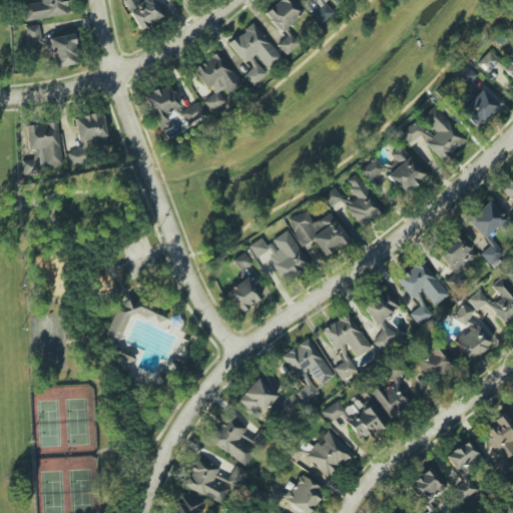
[(68,15),(66,0),(39,0),(40,2),(21,5),(24,21),(68,15)]
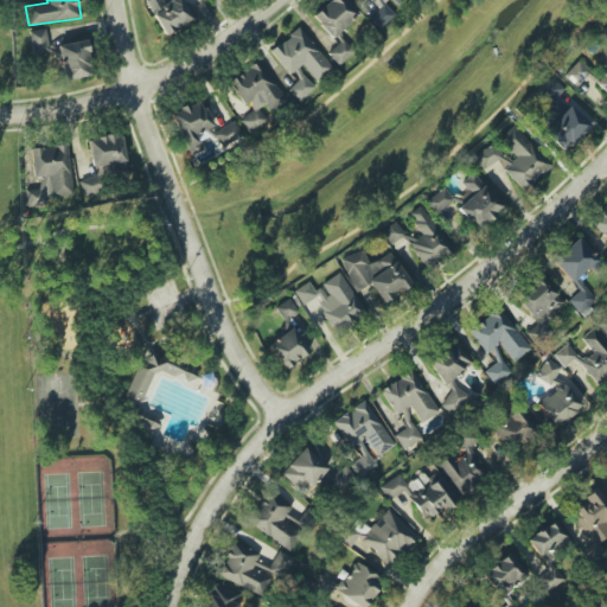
[(193,20),(180,0),(167,0),(165,1),(164,0),(147,0),(146,1),(165,36),(193,20)]
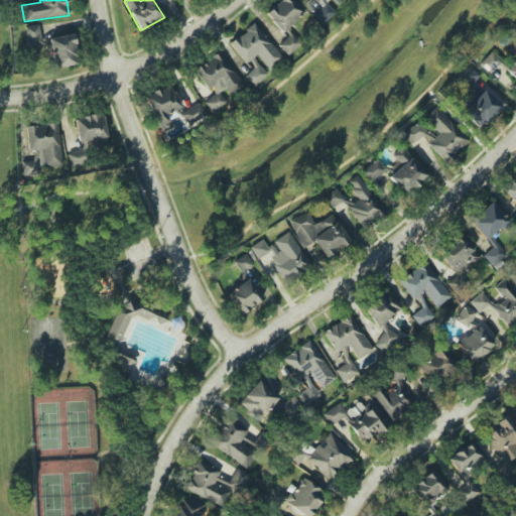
[(304,12),(292,0),(280,0),(265,14),(287,37),(278,45),(287,55),(300,44),(286,29),(304,12)]
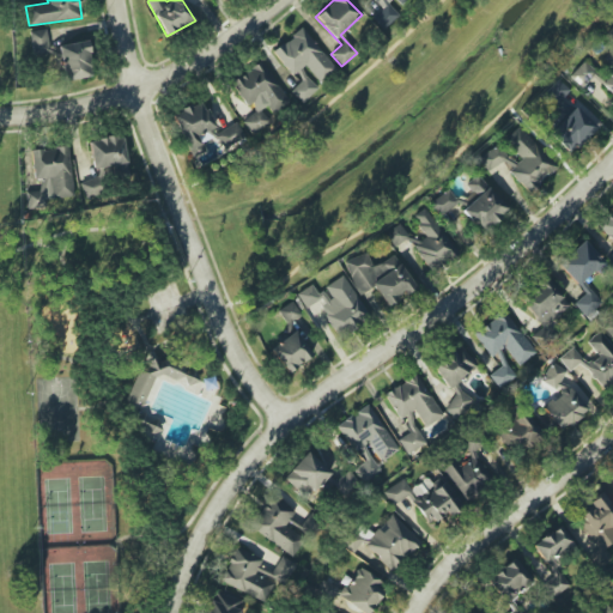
[(402,0),(372,0),(374,1),(365,10),(384,29),(398,16),(382,0),(396,0),(400,4),(402,0)]
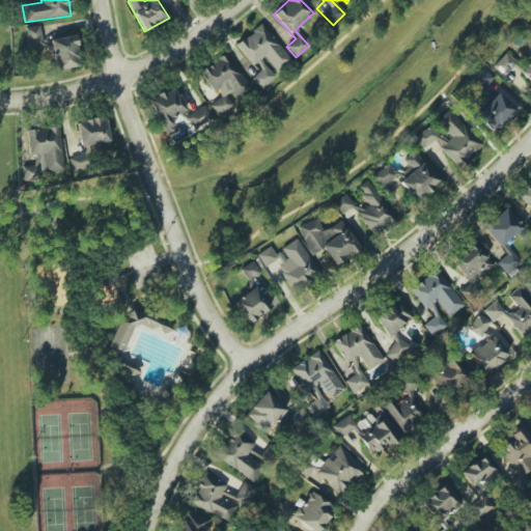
[(236,44),(252,65),(264,56),(276,72),(290,61),(262,24),(236,44)]
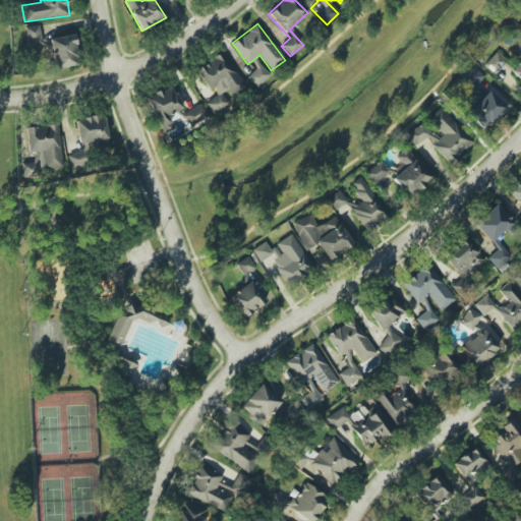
[(24,27),(29,48),(42,46),(38,24),(24,27)]
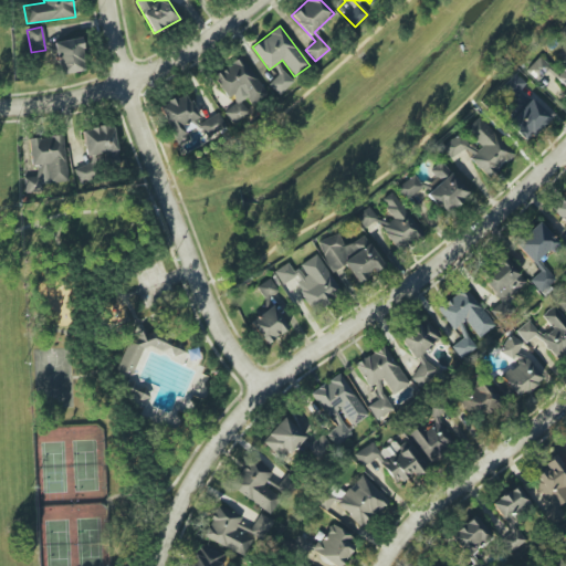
[(83,72),(82,39),(58,40),(59,73),(83,72)]
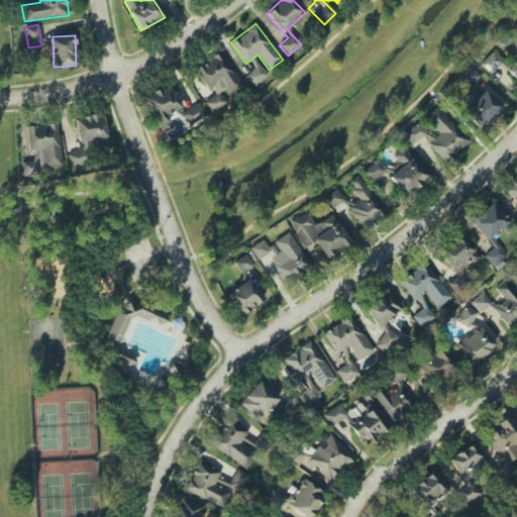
[(480,64),(490,74),(503,62),(493,52),(480,64)]
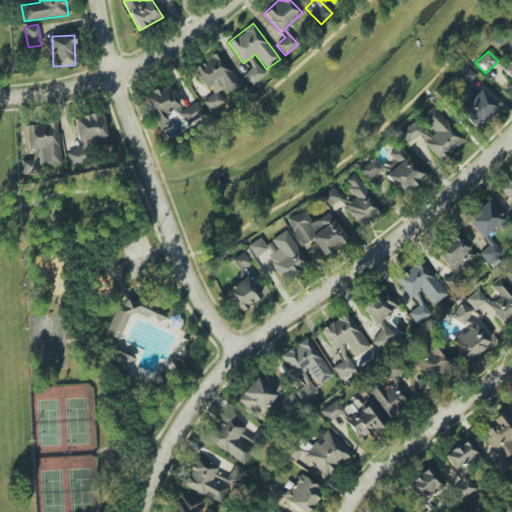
[(193,67),(208,94),(201,98),(209,111),(223,103),(219,95),(238,84),(220,52),(193,67)]
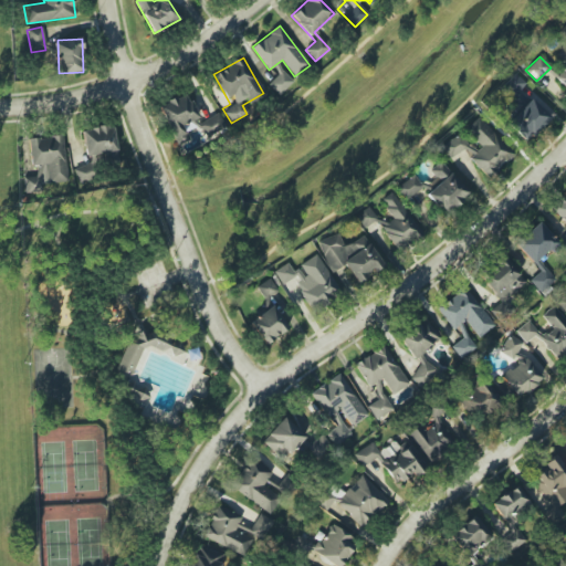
[(265,83),(279,95),(293,81),(280,69),(265,83)]
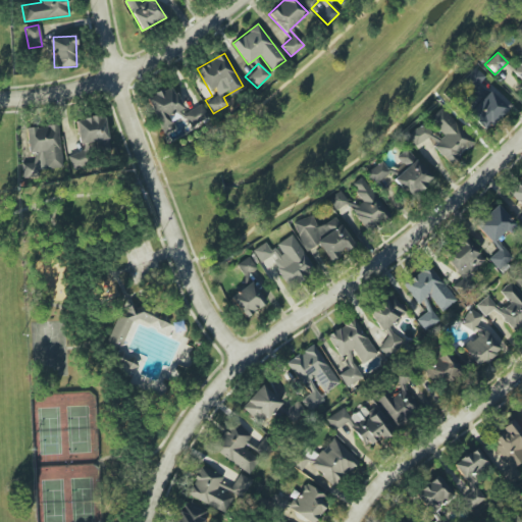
[(507,109),(478,84),(484,76),(474,67),(462,81),(475,94),(462,108),(485,131),(507,109)]
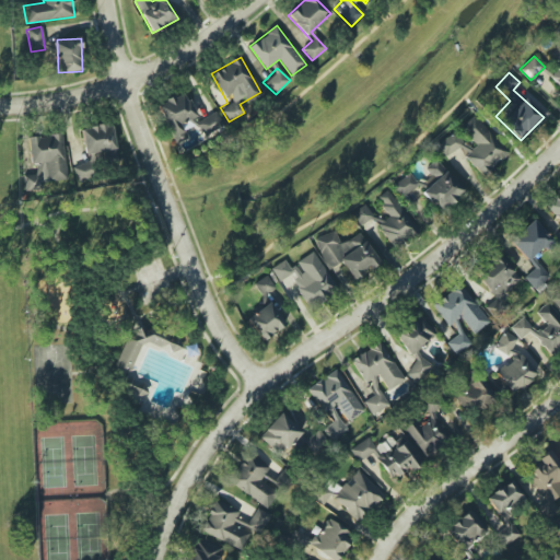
[(158,103),(174,144),(187,139),(184,130),(194,126),(191,119),(196,118),(185,92),(158,103)]
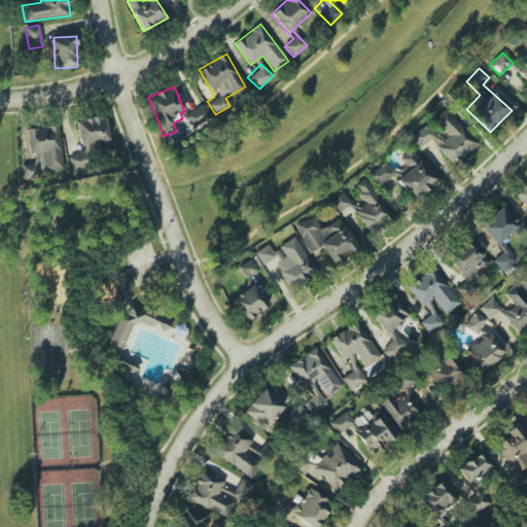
[(187,112),(194,131),(211,125),(205,106),(187,112)]
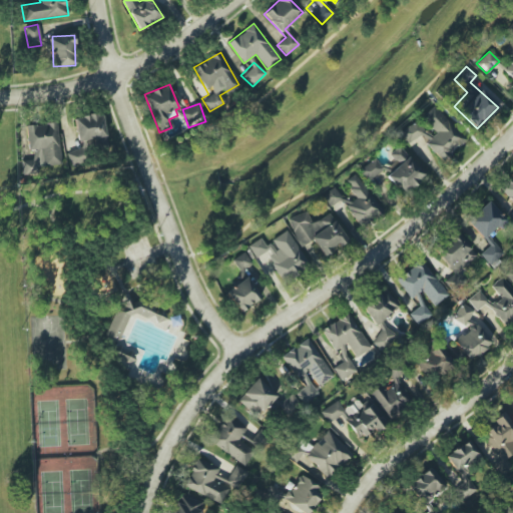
[(464,142),(436,105),(419,118),(399,133),(408,144),(421,134),(441,160),(464,142)]
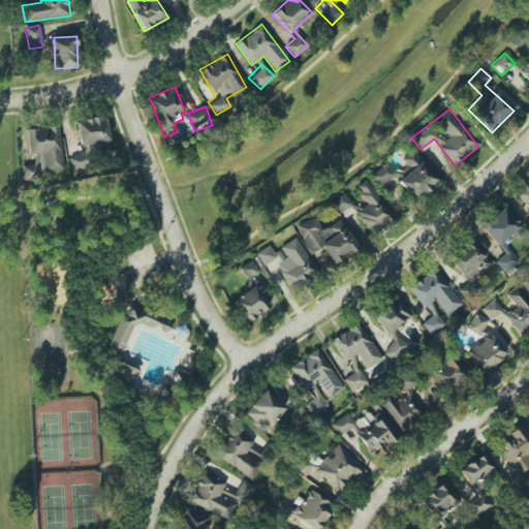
[(76,122),(82,154),(69,156),(71,170),(90,167),(87,150),(96,148),(97,153),(111,150),(105,117),(76,122)]
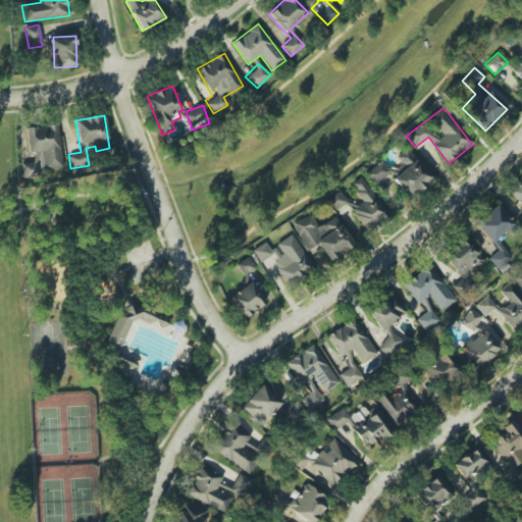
[(62,168),(58,124),(24,127),(27,154),(33,153),(34,162),(20,163),(22,177),(38,176),(38,170),(62,168)]
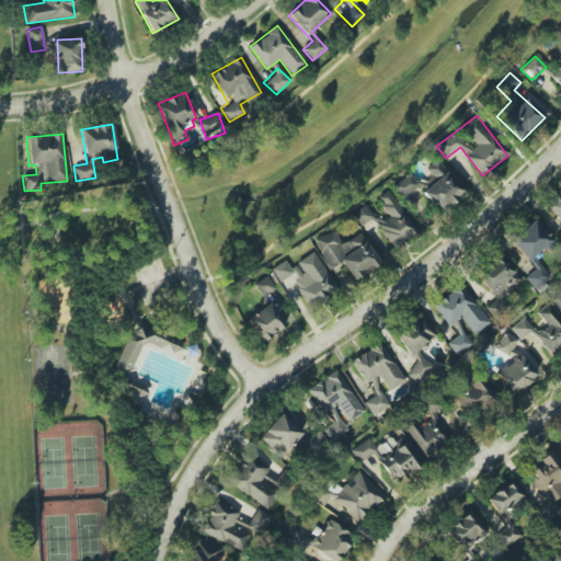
[(422,191),(441,213),(465,193),(446,171),(422,191)]
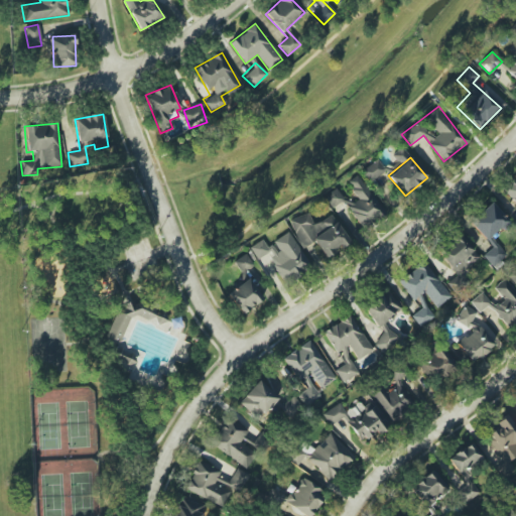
[(370,182),(385,170),(377,159),(362,171),(370,182)]
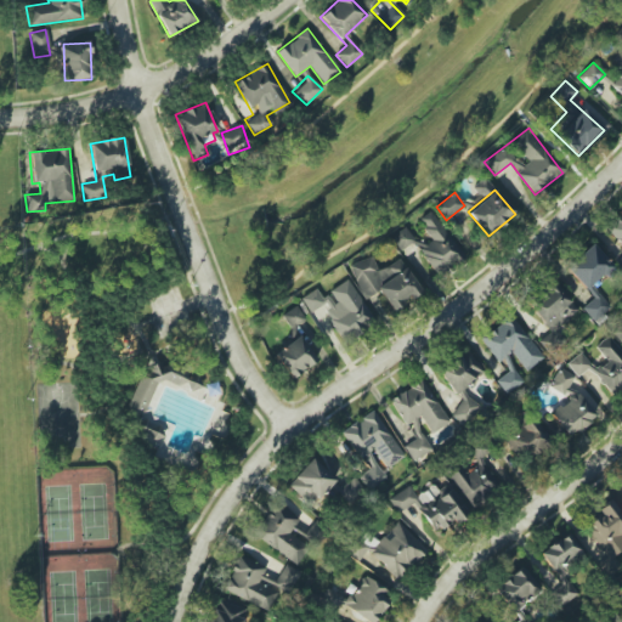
[(462,260),(434,210),(418,219),(430,238),(418,246),(435,275),(462,260)]
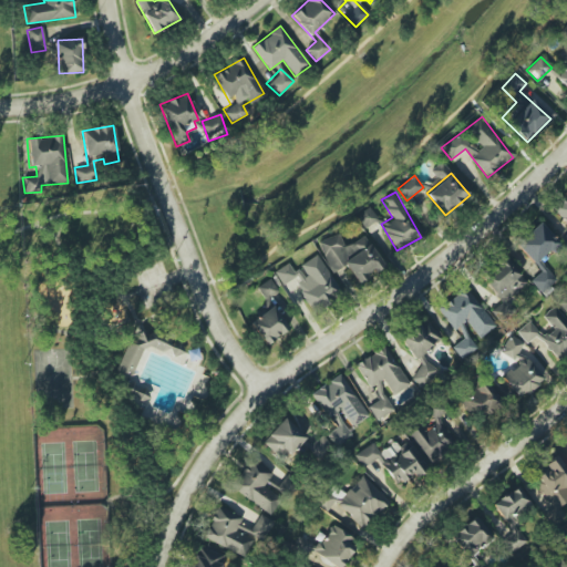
[(364,229),(378,220),(369,207),(356,215),(364,229)]
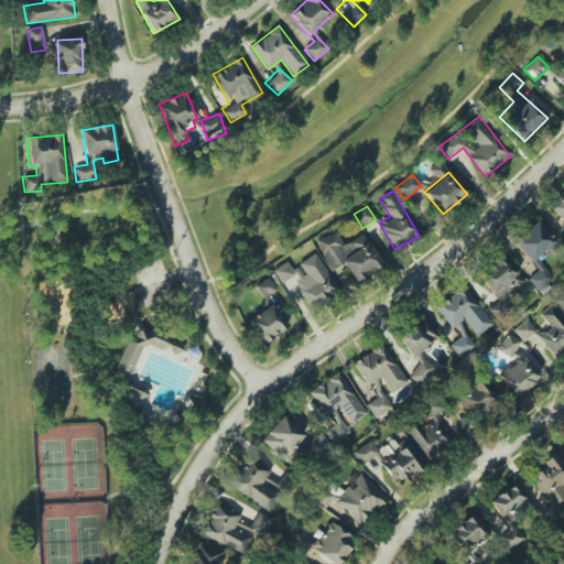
[(538,270),(528,280),(540,293),(554,280),(537,259),(555,241),(537,221),(513,243),(538,270)]
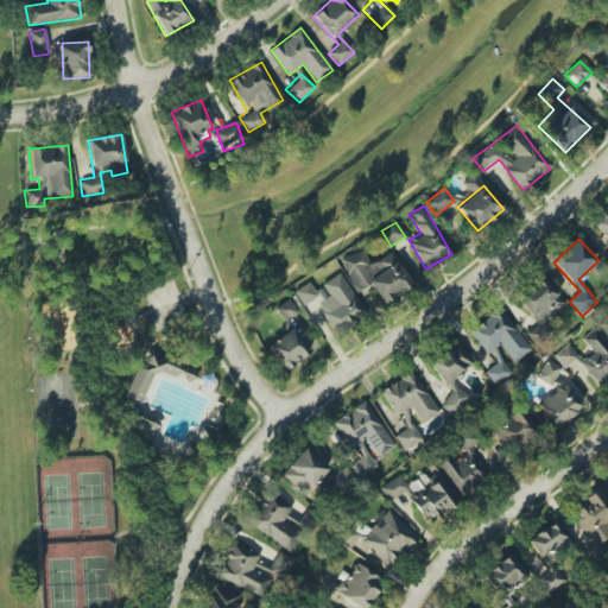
[(394,253),(368,264),(363,251),(341,259),(354,292),(373,285),(380,302),(410,290),(394,253)]
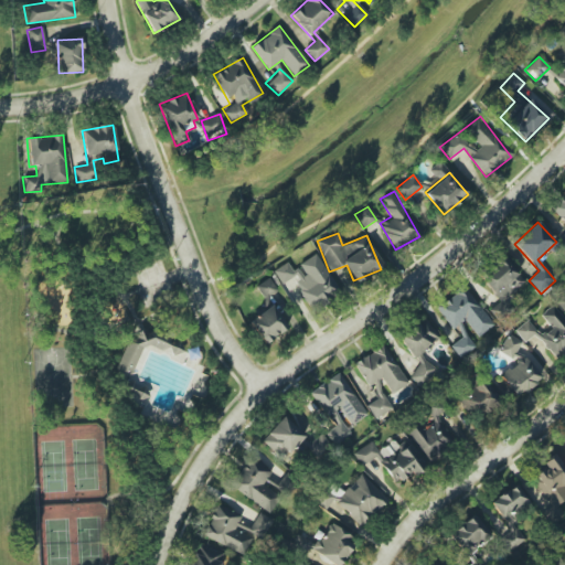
[(281,285),(292,278),(311,311),(340,295),(317,254),(298,265),(299,267),(292,272),(287,263),(274,270),(281,285)]
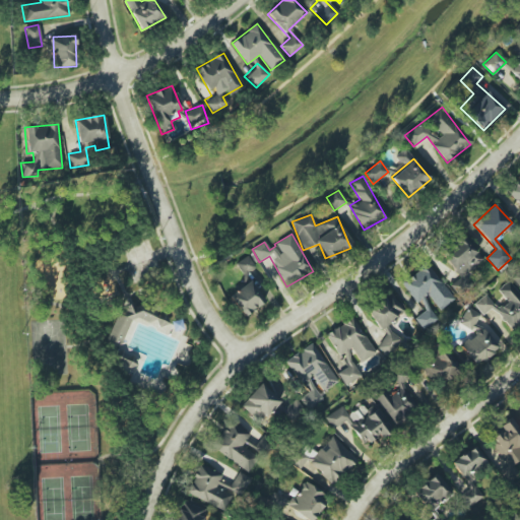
[(483,259),(461,235),(440,254),(459,275),(449,284),(460,297),(472,284),(464,276),(483,259)]
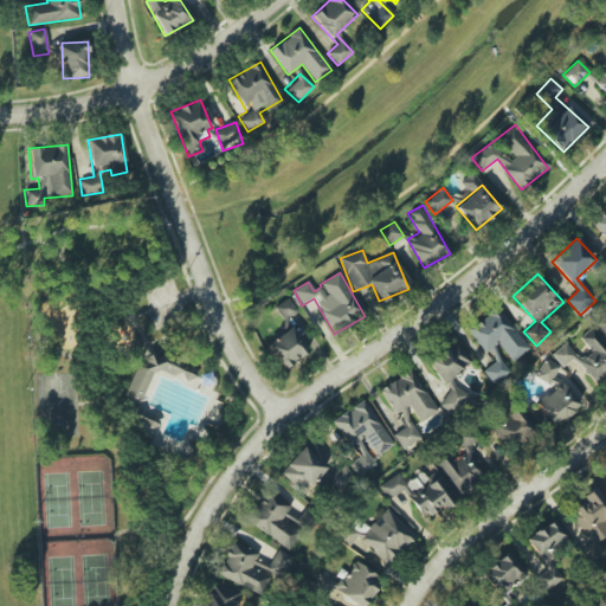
[(297,310),(288,298),(274,308),(283,321),(297,310)]
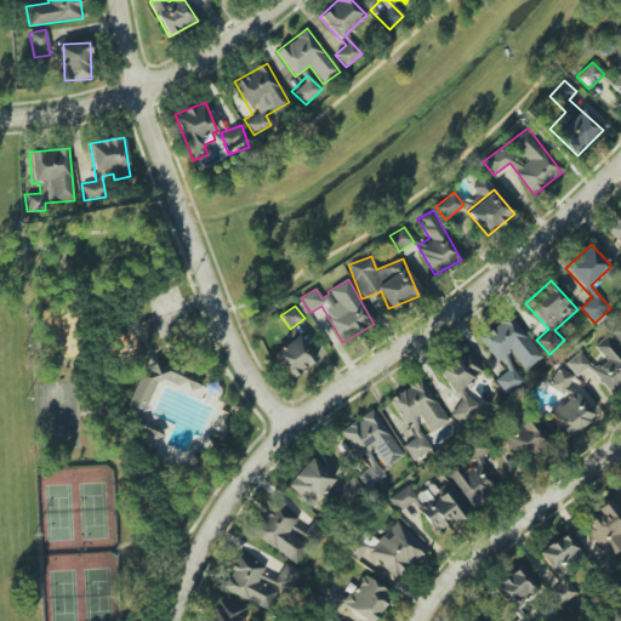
[(497,363),(501,360),(508,371),(495,380),(502,391),(543,360),(511,315),(479,339),(497,363)]
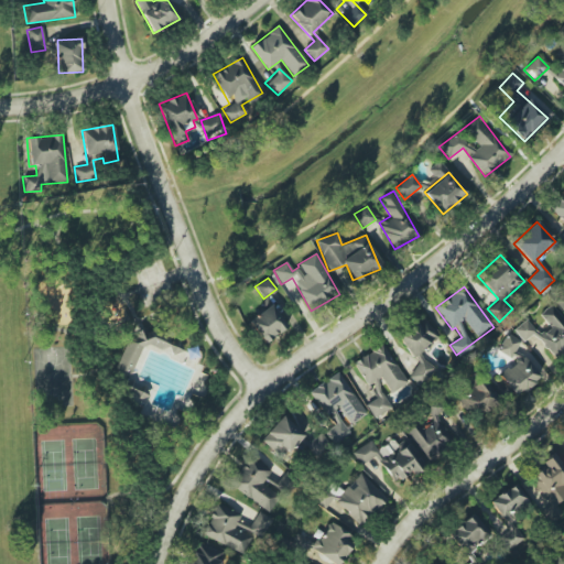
[(540,314),(550,327),(539,335),(527,320),(513,331),(523,343),(534,334),(555,359),(563,351),(563,318),(551,304),(540,314)]
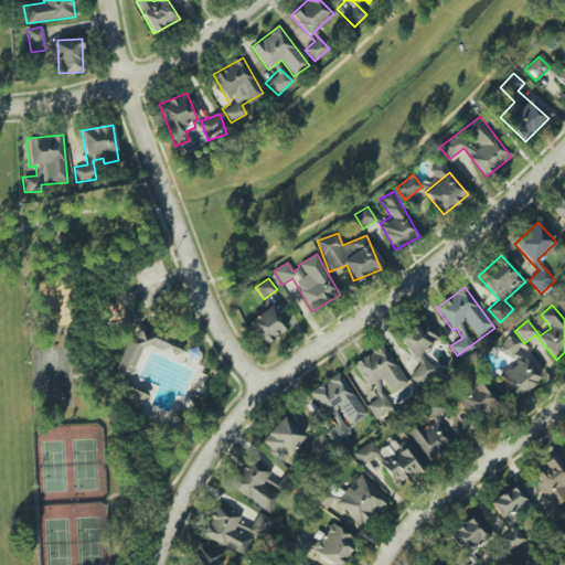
[(248,323),(266,344),(288,327),(270,306),(248,323)]
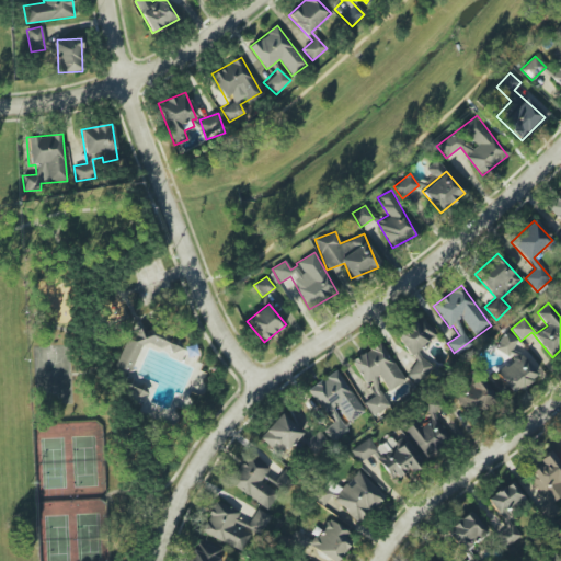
[(395,332),(416,365),(407,371),(413,381),(431,370),(418,350),(436,338),(422,315),(395,332)]
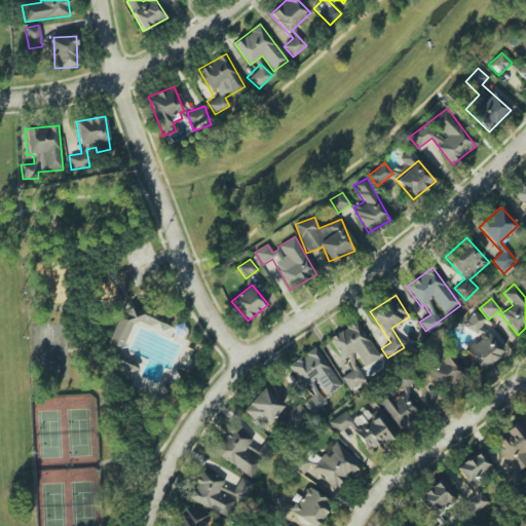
[(105,351),(121,358),(122,353),(120,352),(133,321),(164,333),(167,326),(156,322),(158,315),(124,302),(105,351)]
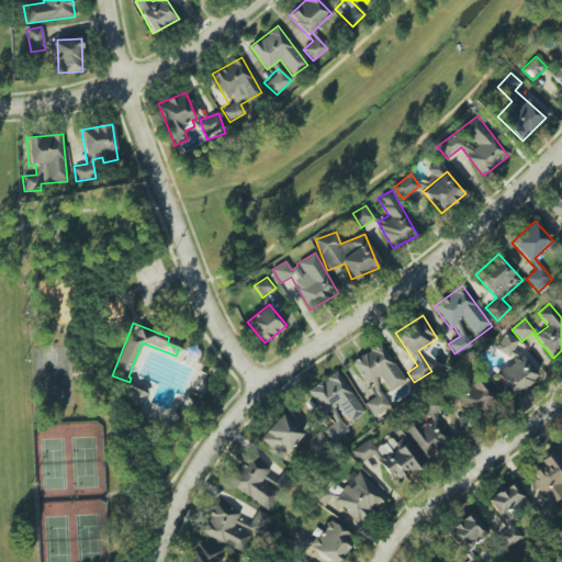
[(495,349),(510,358),(497,380),(520,394),(537,368),(512,352),(519,340),(506,333),(495,349)]
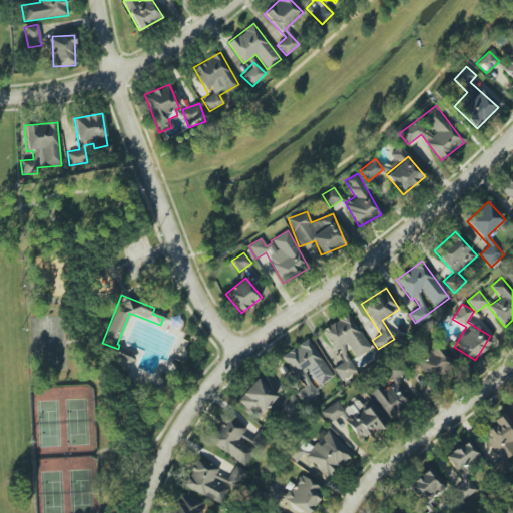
[(370,348),(348,313),(322,329),(343,362),(333,369),(341,381),(359,370),(352,360),(370,348)]
